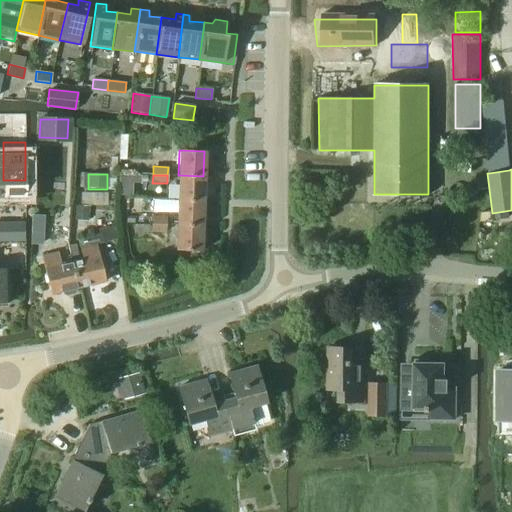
[(203,176),(178,175),(177,200),(202,201),(203,176)]
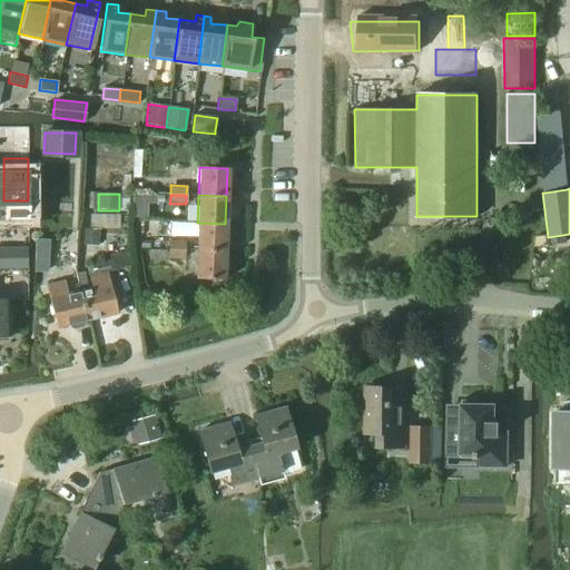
[(197,249),(224,251),(225,224),(197,223),(197,249)]
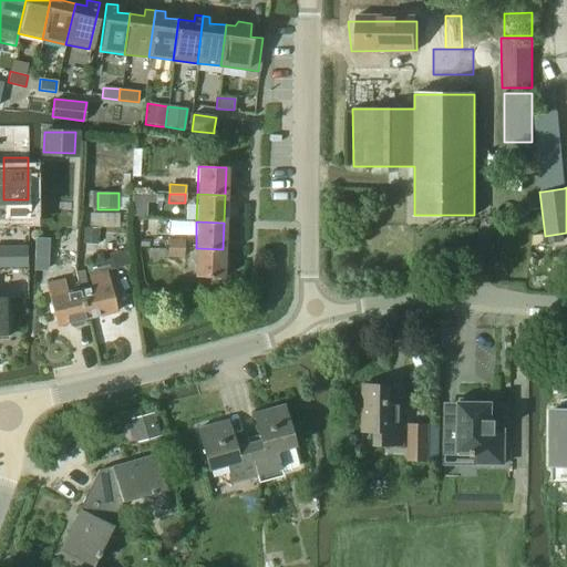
[(83,228),(82,244),(96,244),(98,243),(98,229),(89,228),(84,228),(83,228)]
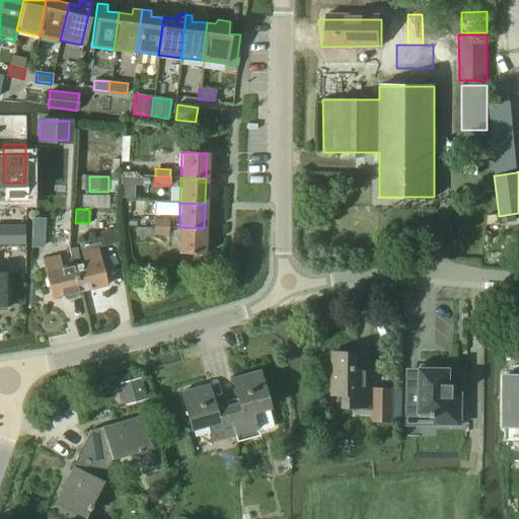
[(32,219),(32,229),(44,230),(44,220),(32,219)]
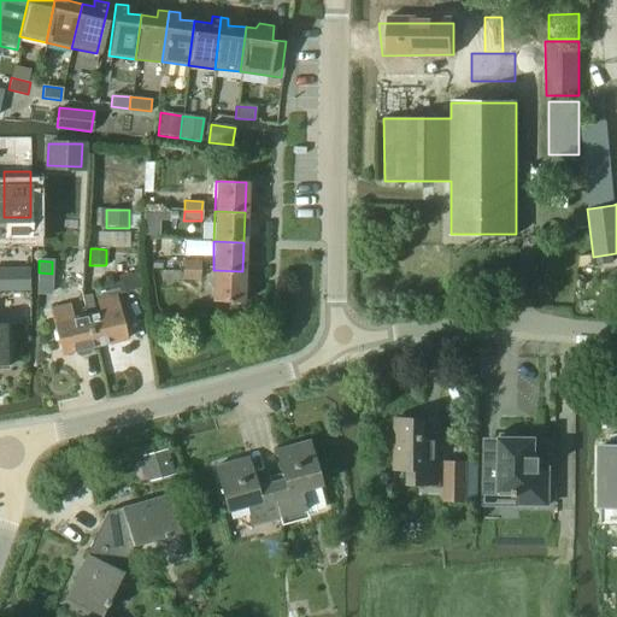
[(182,269),(200,270),(200,260),(183,260),(182,269)]
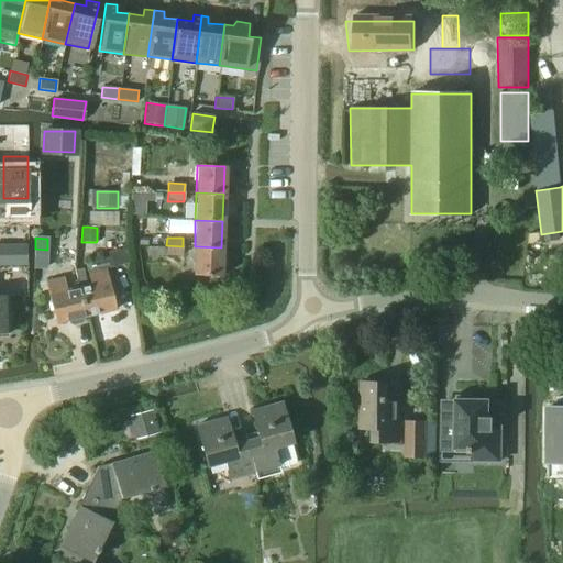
[(0,244),(0,262),(9,263),(9,245),(0,244)]
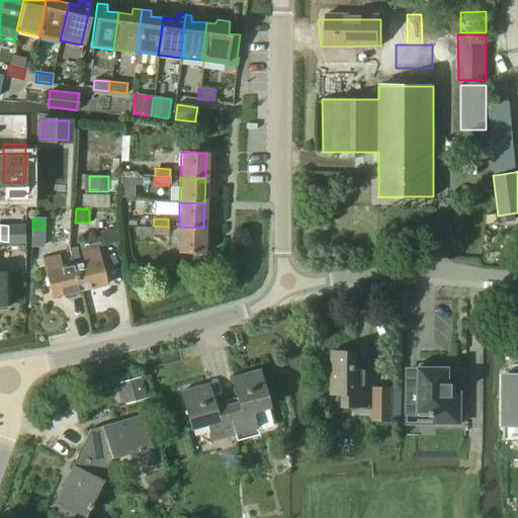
[(17,226),(8,226),(8,242),(17,242),(17,226)]
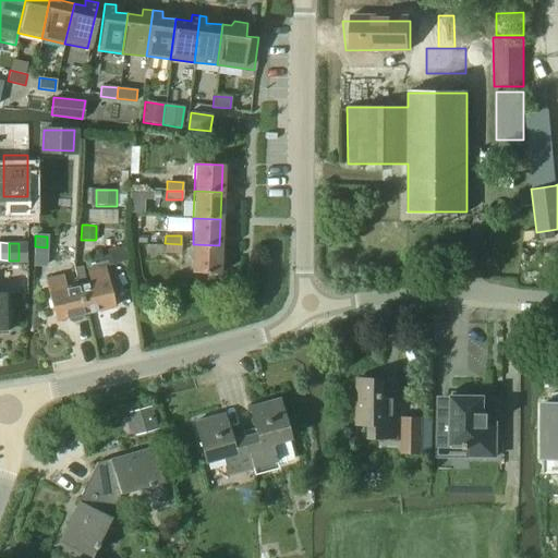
[(180,253),(181,244),(165,243),(165,252),(180,253)]
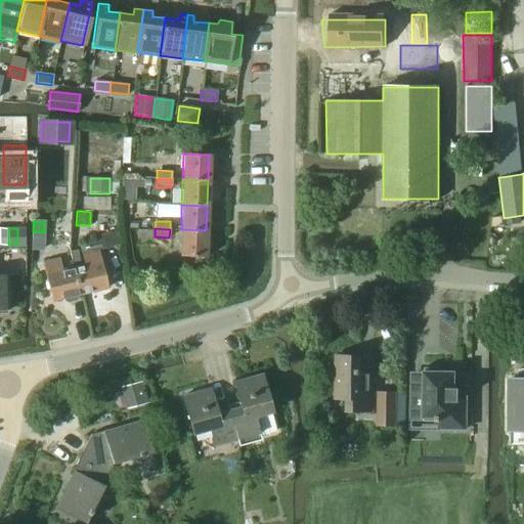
[(205,256),(206,230),(181,229),(180,255),(205,256)]
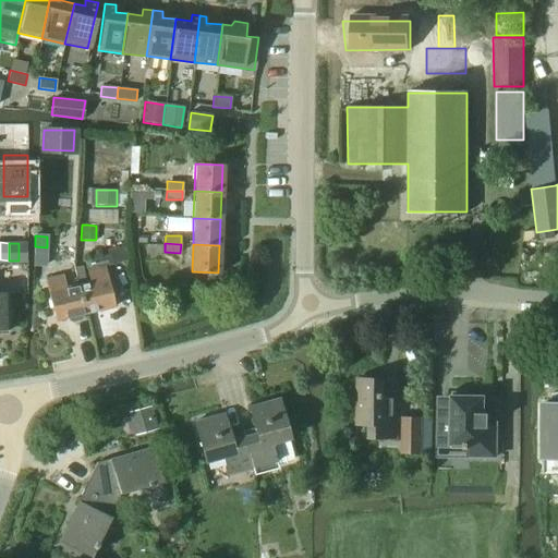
[(107,254),(83,261),(85,265),(86,270),(105,266),(124,261),(128,259),(124,246),(106,251),(107,254)]
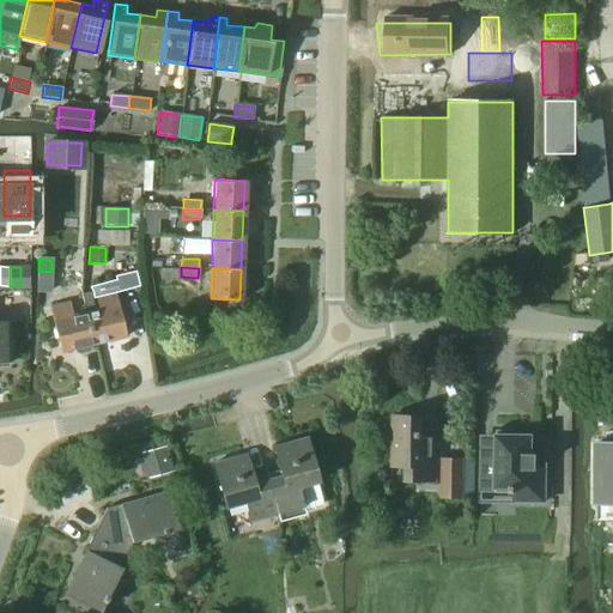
[(85,315),(92,345),(126,337),(115,292),(95,297),(98,311),(85,315)]
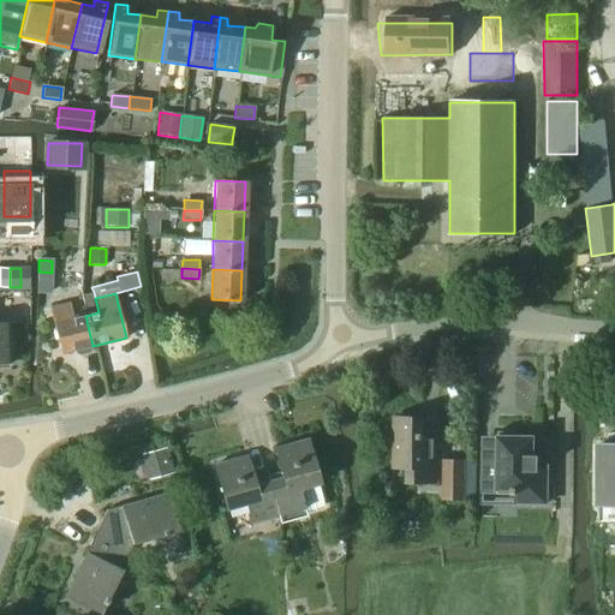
[(90,346),(93,346),(85,316),(72,318),(69,304),(49,309),(60,353),(75,350),(76,353),(78,356),(89,353),(91,350),(90,346)]
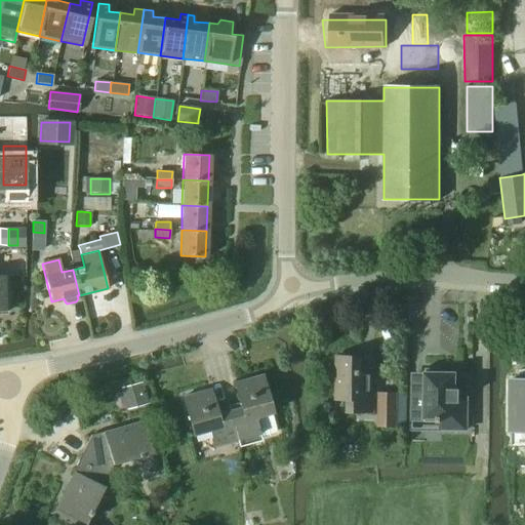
[(347,400),(347,412),(373,413),(374,374),(357,373),(358,357),(335,357),(335,400),(347,400)]
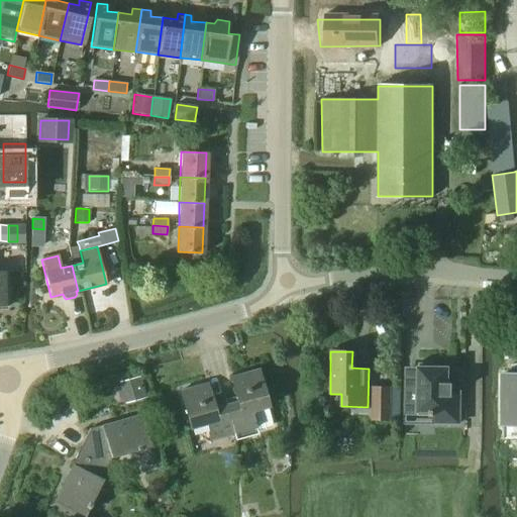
[(458,384),(448,384),(448,368),(433,368),(433,363),(419,363),(418,388),(406,388),(405,404),(418,405),(418,411),(431,411),(430,416),(433,416),(433,423),(459,424),(459,382),(458,382),(458,384)]
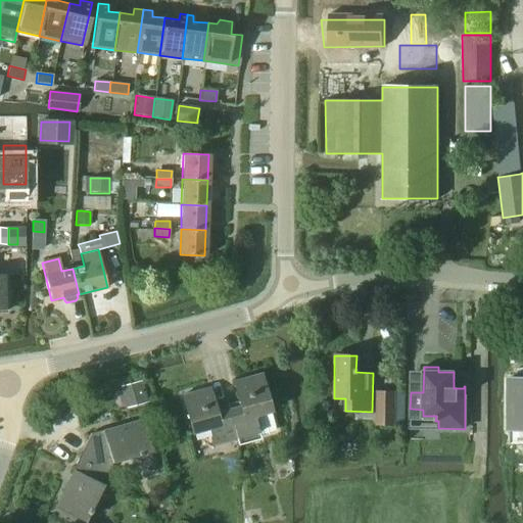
[(522,371),(509,372),(509,430),(522,429),(522,371)]
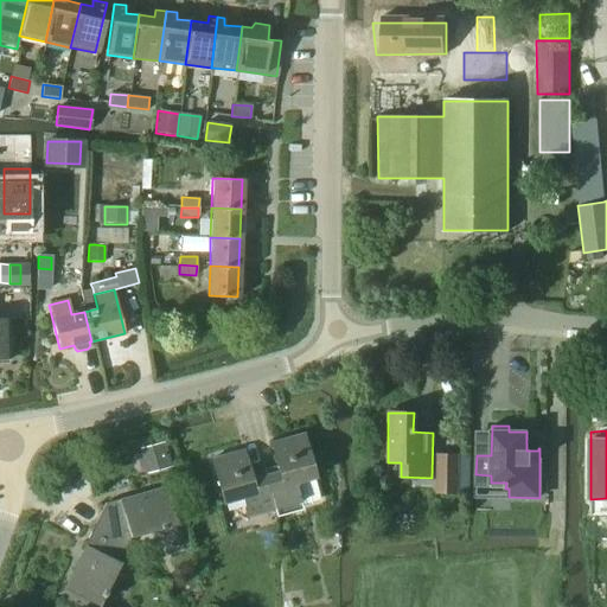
[(267,479),(275,508),(300,500),(301,505),(317,500),(318,497),(313,478),(314,478),(302,434),(269,443),(279,475),(267,479)]
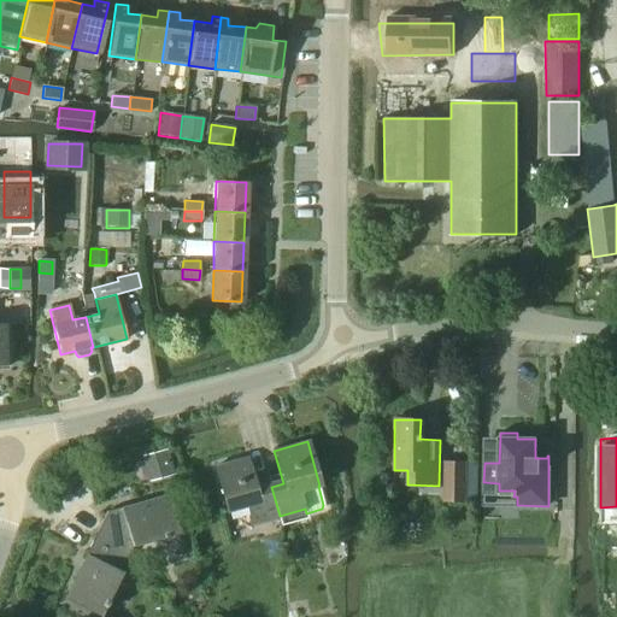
[(166,450),(142,457),(150,480),(172,474),(166,450)]
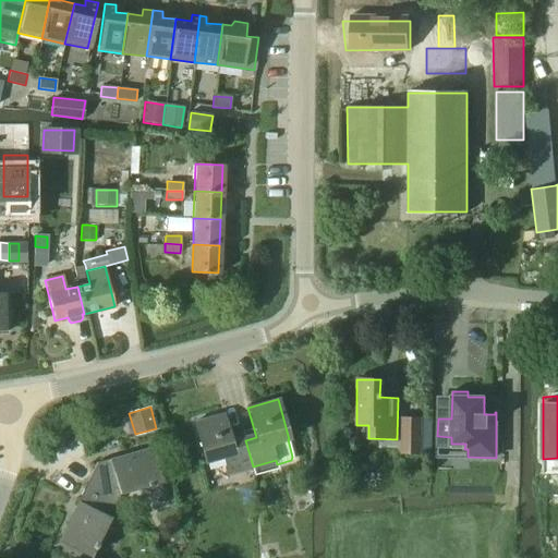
[(228,474),(253,466),(245,440),(233,444),(222,414),(193,423),(205,462),(222,457),(228,474)]
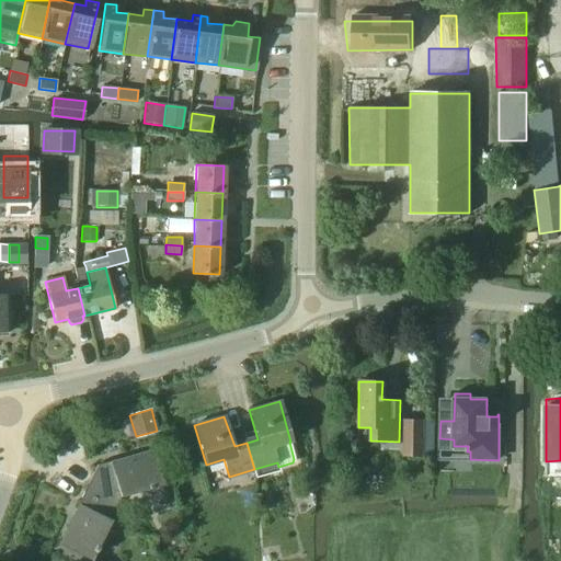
[(423,456),(424,421),(405,421),(405,456),(423,456)]
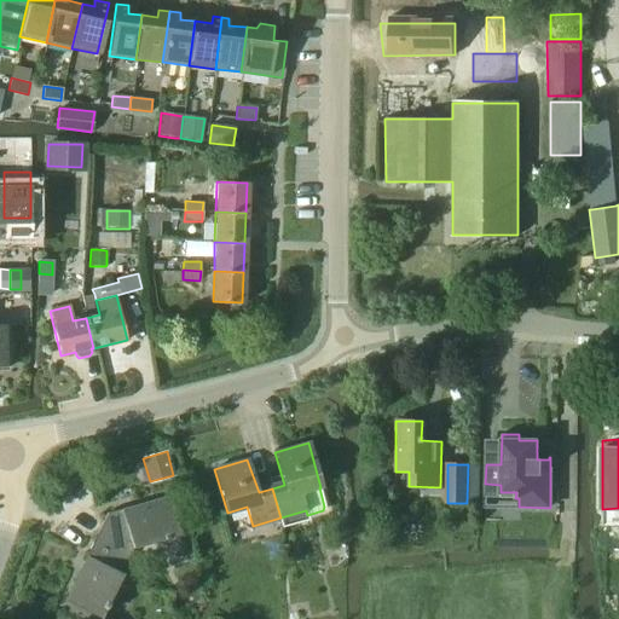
[(129,553),(129,554),(132,548),(180,534),(169,499),(128,512),(127,508),(106,514),(96,536),(129,553)]
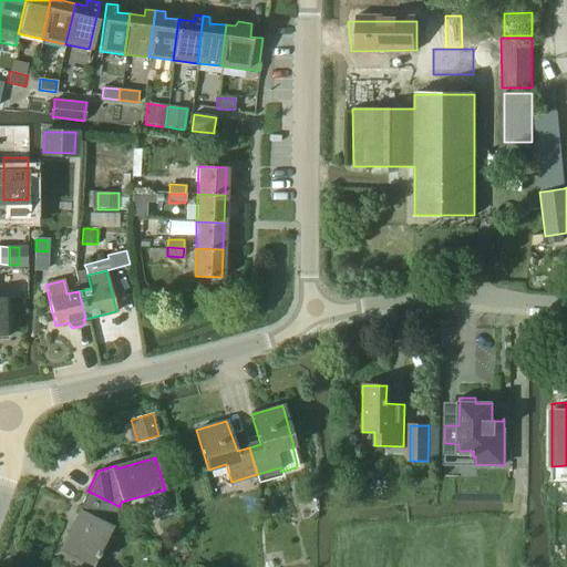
[(119,506),(88,491),(79,509),(83,512),(62,553),(91,566),(111,526),(119,507),(119,506)]
